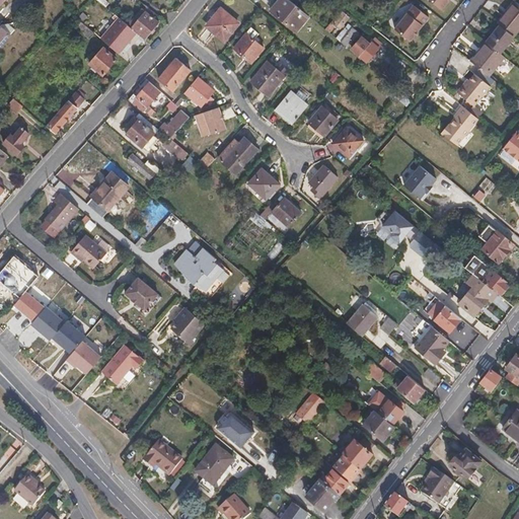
[(81,6),(86,0),(69,0),(78,9),(81,6)]
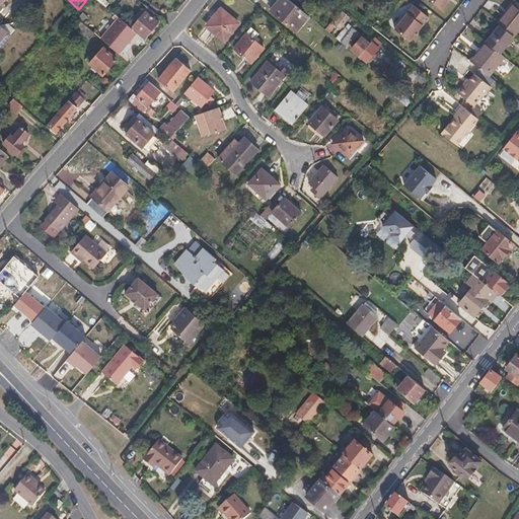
[(90,0),(86,0),(81,6),(83,8),(90,0)]
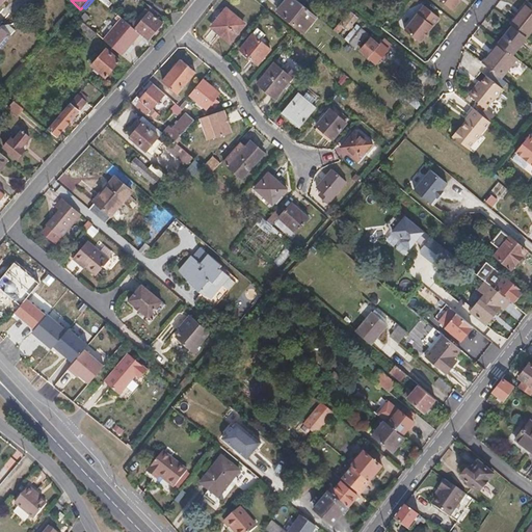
[(302,32),(316,16),(296,0),(288,0),(277,12),(302,32)]
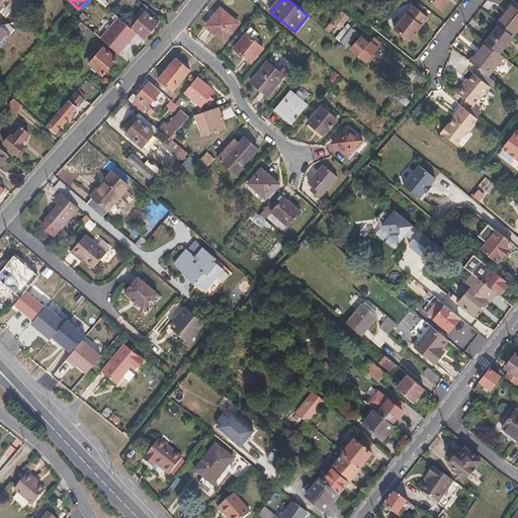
[(447,0),(429,0),(441,9),(447,0)]
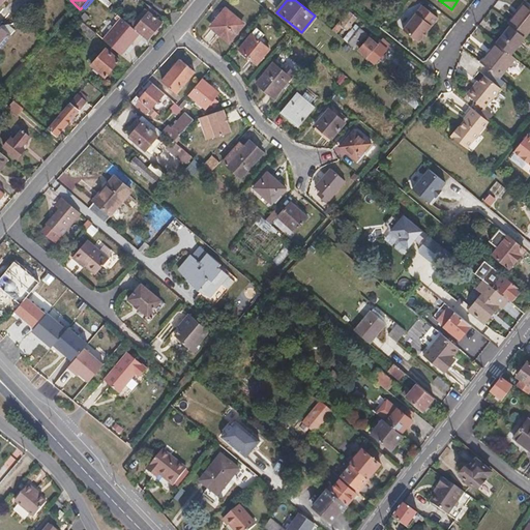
[(529,29),(529,4),(526,1),(507,24),(510,26),(524,37),(529,29)]
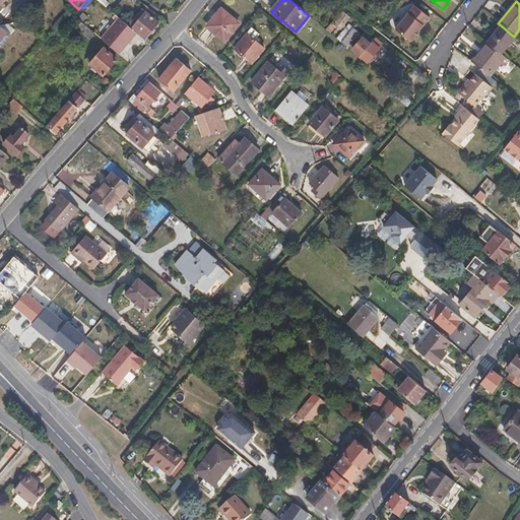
[(330,24),(342,9),(343,8),(339,5),(330,15),(331,16),(327,21),(330,24)]
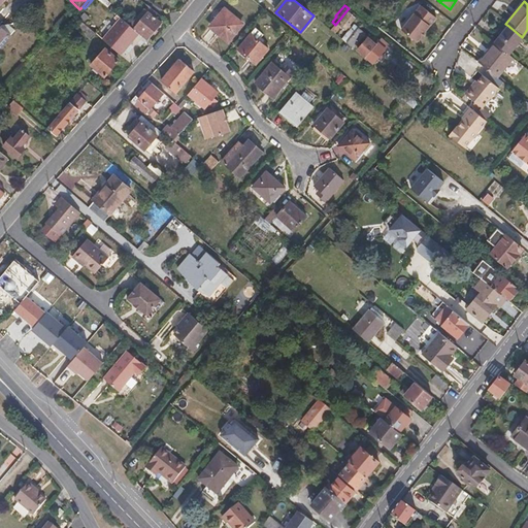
[(131,26),(139,32),(147,39),(162,23),(145,9),(131,26)]
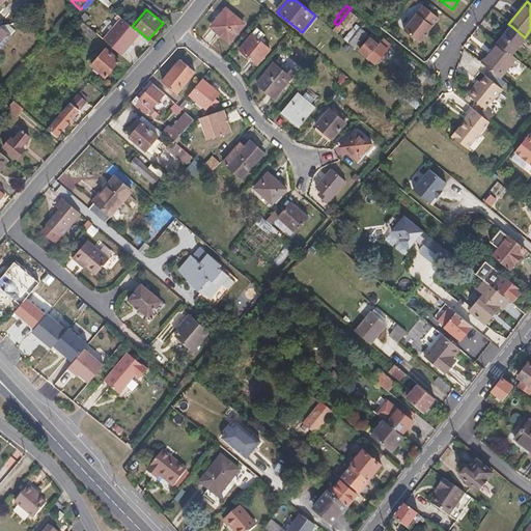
[(226,9),(213,26),(229,40),(244,24),(226,9)]
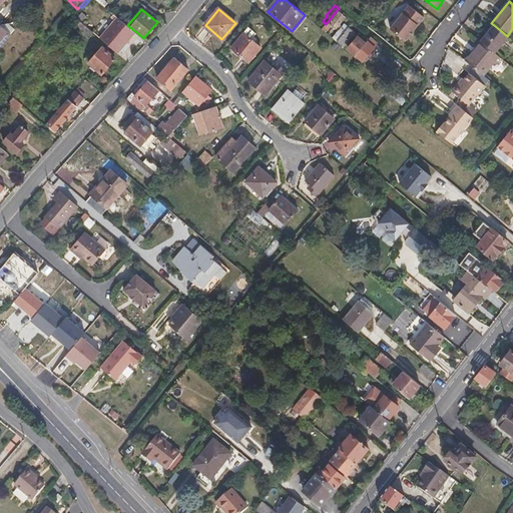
[(326,24),(322,28),(327,32),(332,25),(336,29),(346,16),(338,9),(326,24)]
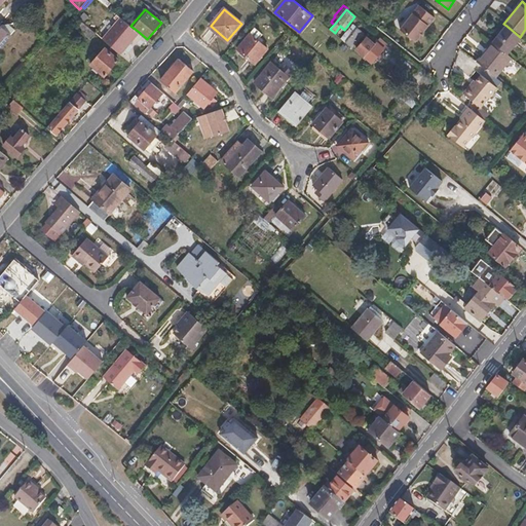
[(428,25),(413,12),(401,29),(416,41),(428,25)]
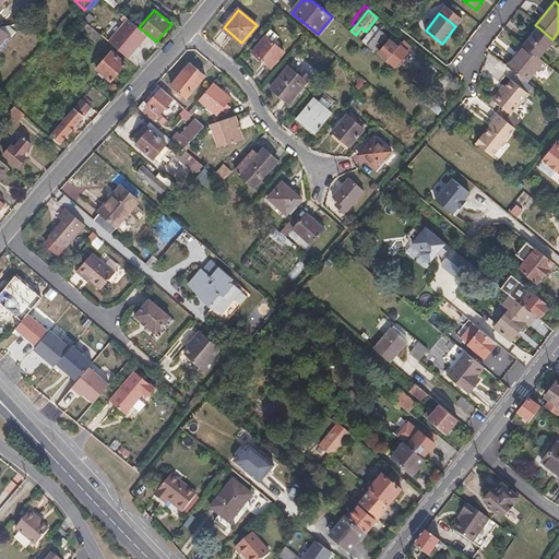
[(139,27),(128,19),(109,42),(128,58),(147,34),(139,27)]
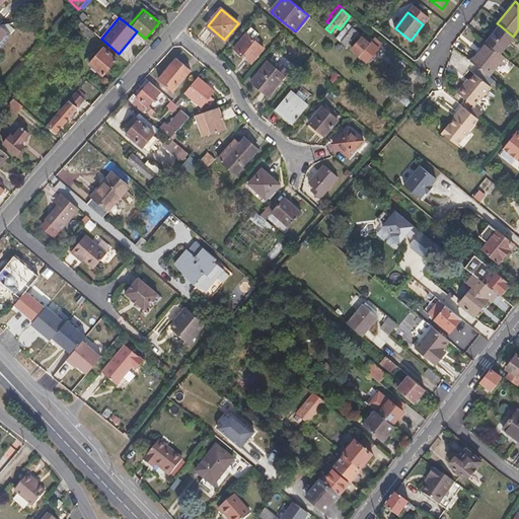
[(84,24),(94,32),(99,27),(89,19),(84,24)]
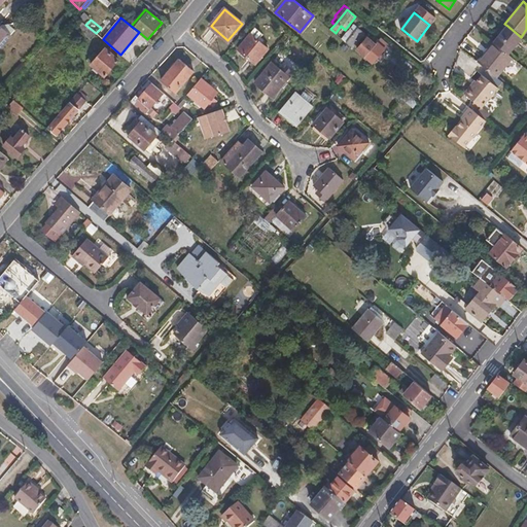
[(77,28),(91,39),(96,33),(85,25),(82,22),(77,28)]
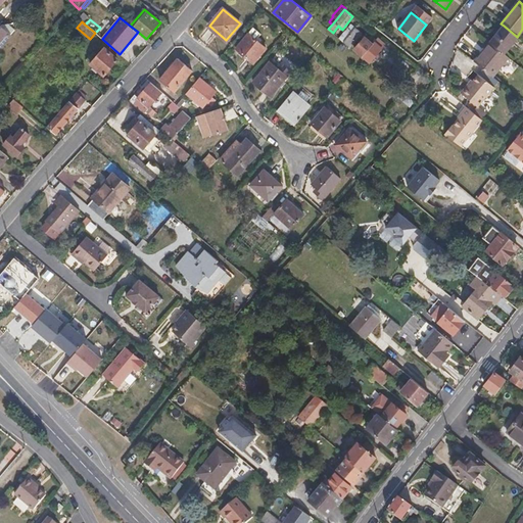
[(0,26),(0,46),(10,35),(0,26)]
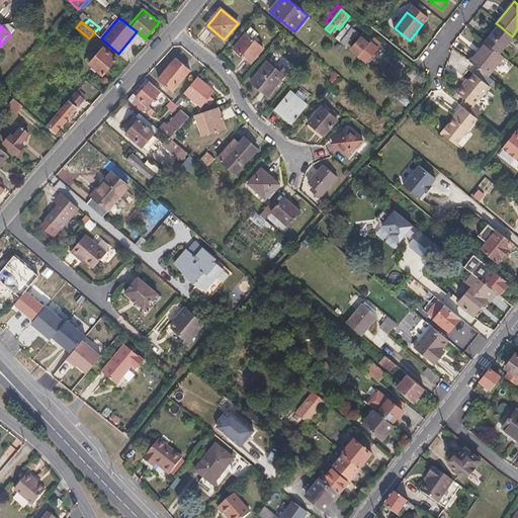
[(499,53),(512,36),(499,25),(485,41),(499,53)]
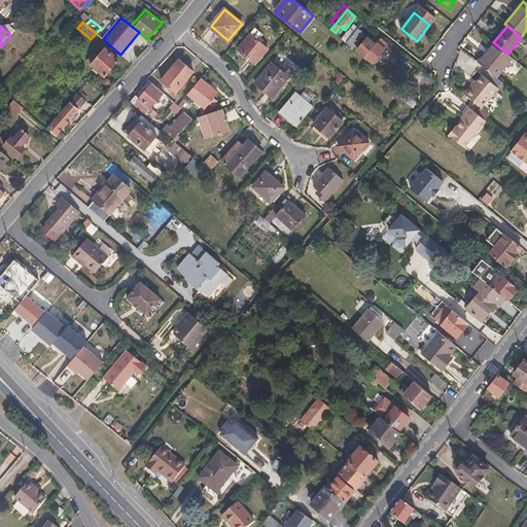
[(358,27),(346,42),(352,47),(364,32),(358,27)]
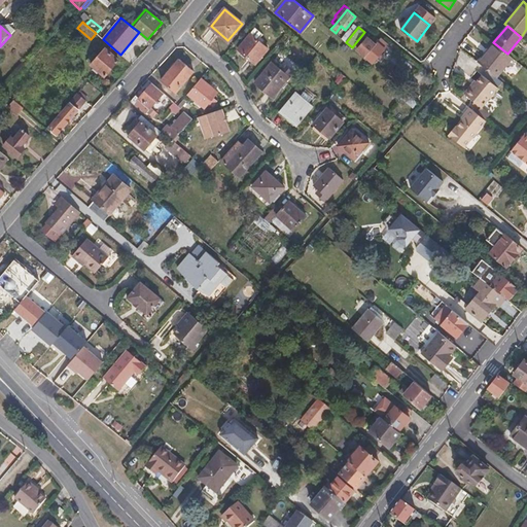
[(239,48),(255,63),(268,48),(250,34),(239,48)]
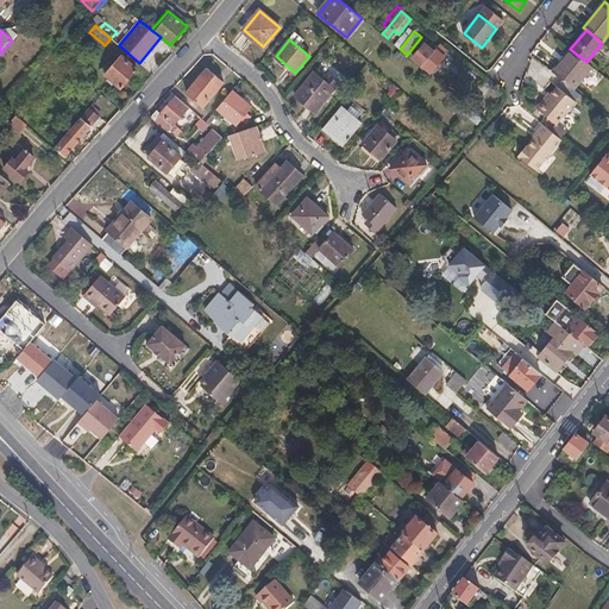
[(426,42),(413,58),(429,73),(449,51),(440,43),(434,49),(426,42)]
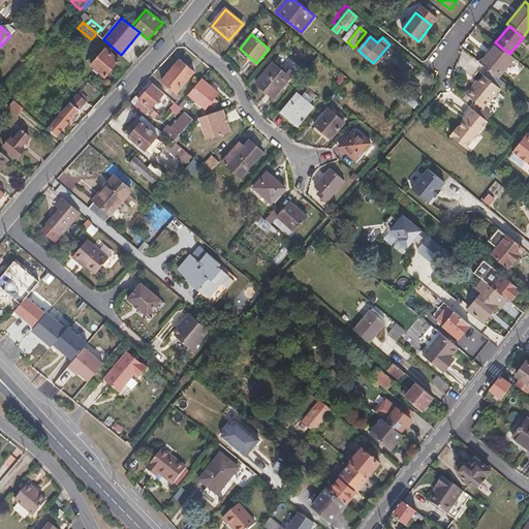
[(514,58),(509,54),(495,42),(479,62),(498,78),(514,58)]
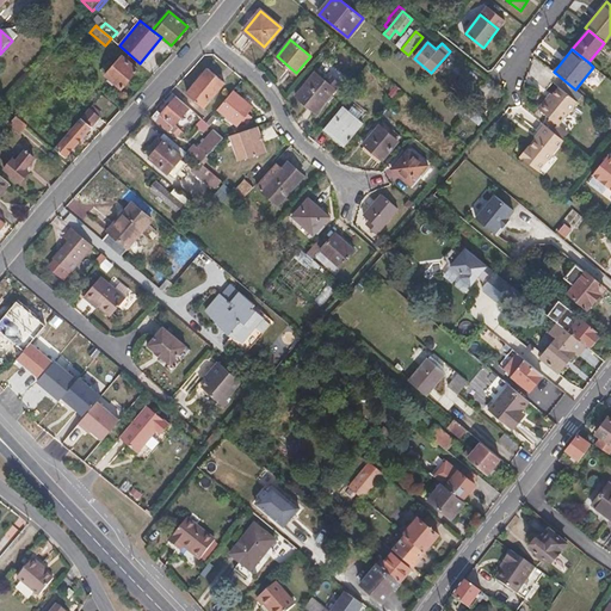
[(122,57),(115,65),(110,60),(102,71),(122,88),(137,71),(122,57)]
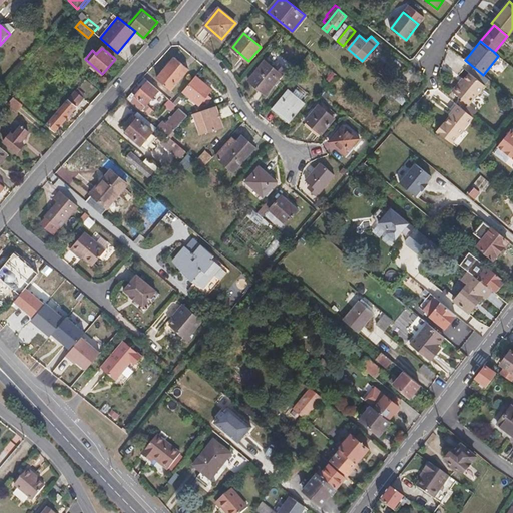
[(26,56),(30,60),(38,53),(34,49),(26,56)]
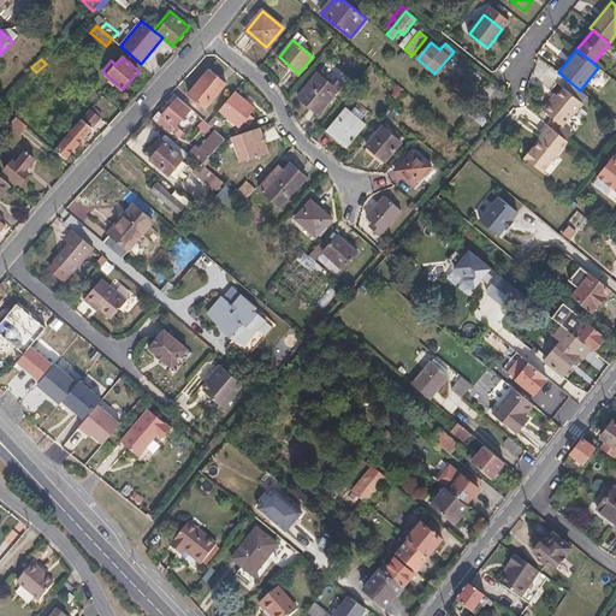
[(189,93),(206,107),(226,83),(209,70),(189,93)]
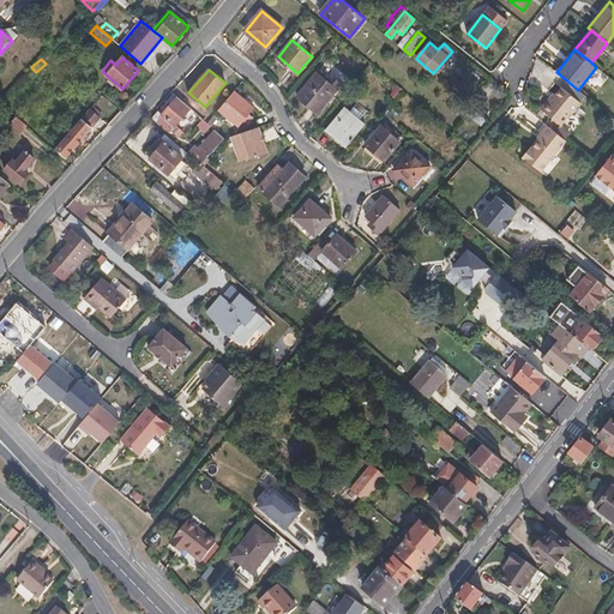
[(318,113),(342,83),(335,77),(329,83),(317,73),(299,95),(318,113)]
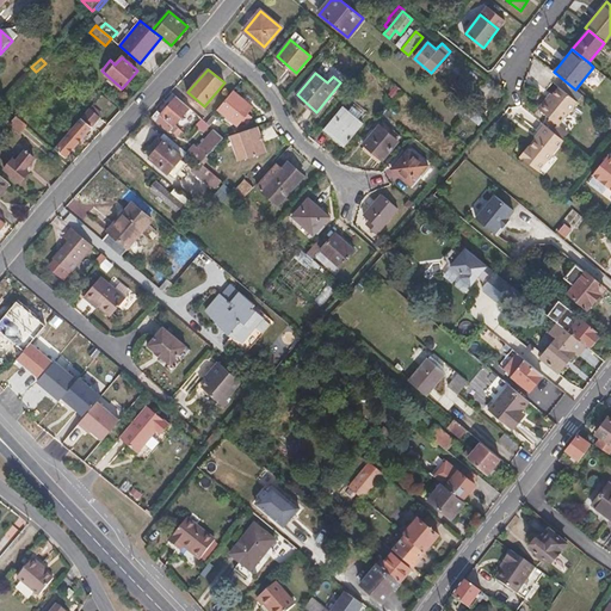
[(553,94),(539,110),(557,124),(576,102),(560,86),(553,94)]
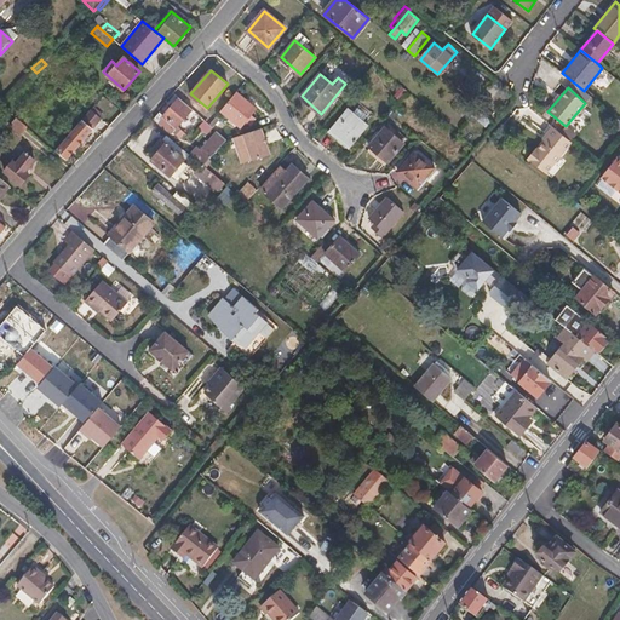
[(237,92),(222,109),(241,126),(256,108),(237,92)]
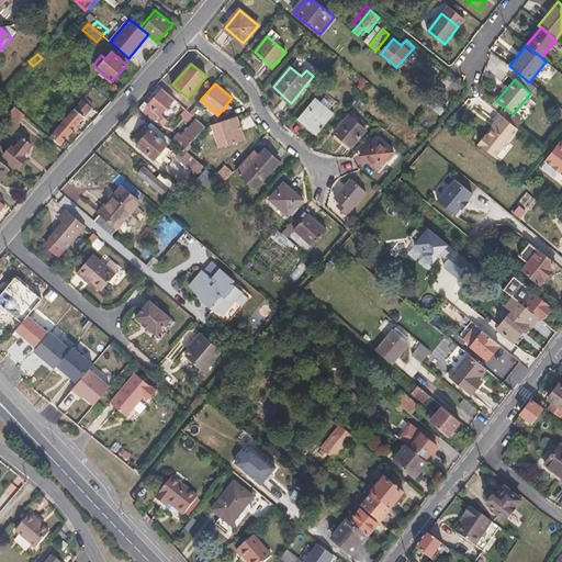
[(440,83),(429,96),(436,101),(446,89),(440,83)]
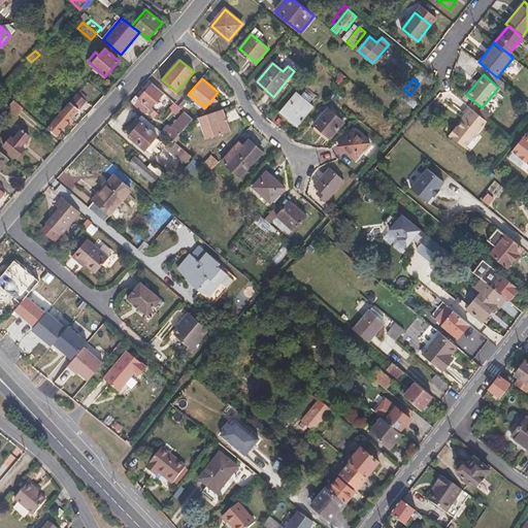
[(174,101),(178,105),(184,99),(176,92),(162,79),(157,86),(164,93),(174,101)]
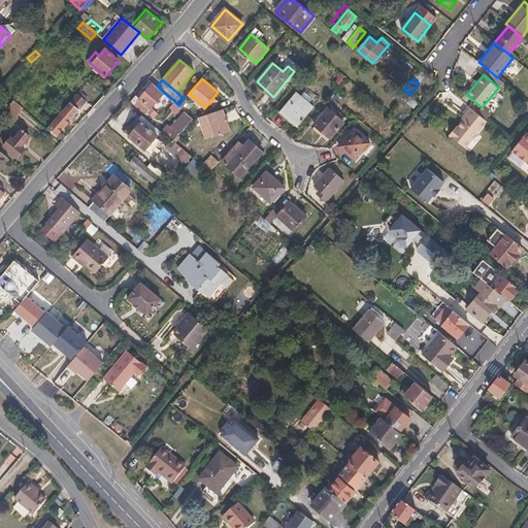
[(465,93),(466,95),(477,81),(475,80),(465,93)]
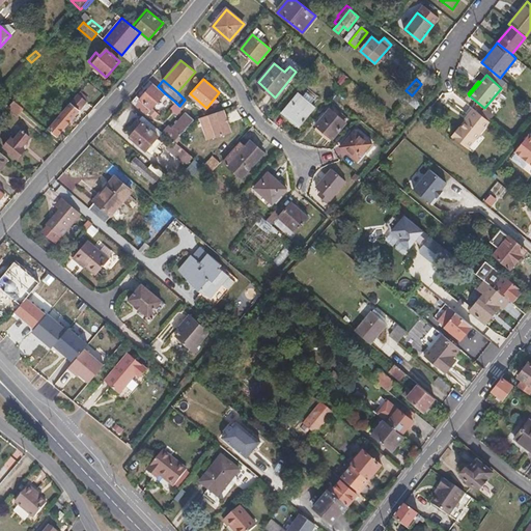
[(140,98),(137,95),(132,101),(146,114),(148,112),(152,108),(165,93),(158,86),(154,83),(140,98)]
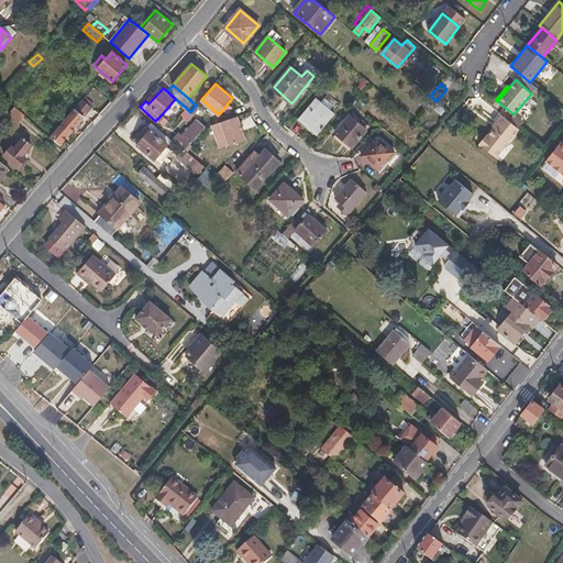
[(334,113),(316,97),(298,119),(317,134),(334,113)]
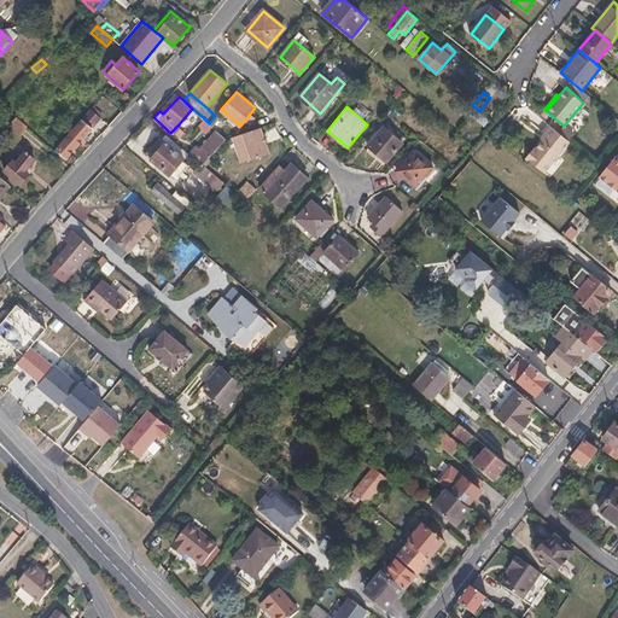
[(101,118),(91,110),(82,120),(93,128),(101,118)]
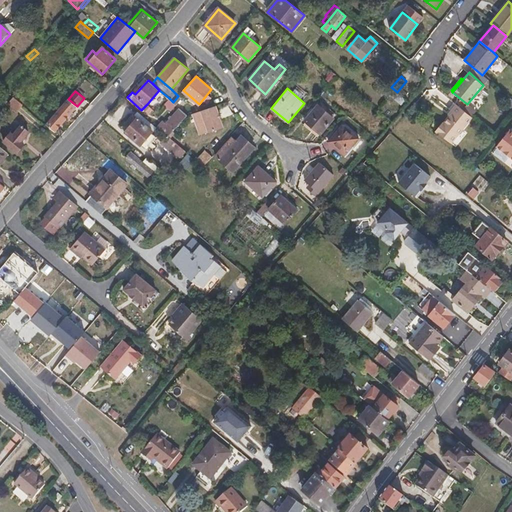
[(23,105),(14,97),(7,104),(17,112),(23,105)]
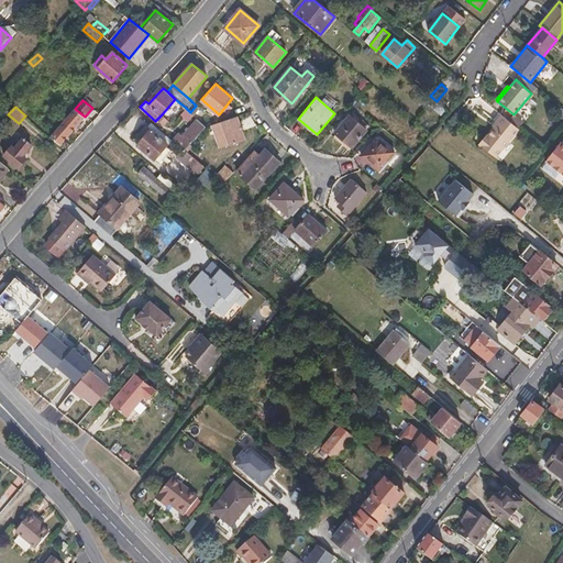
[(85,117),(75,109),(51,136),(61,145),(69,134),(72,133),(85,117)]
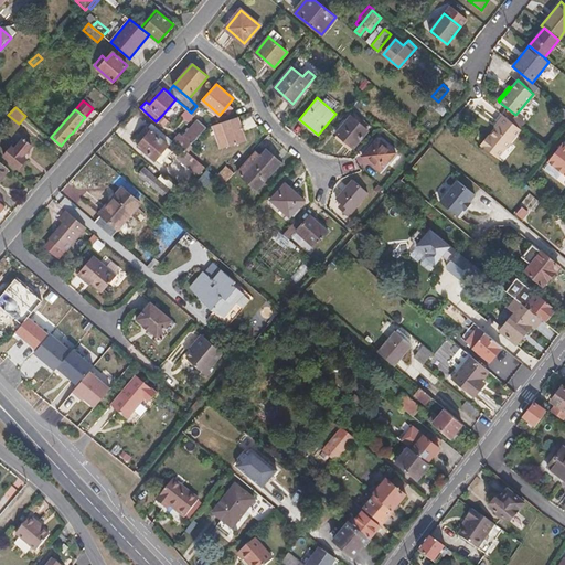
[(503,114),(501,113),(494,119),(498,123),(504,115),(503,114)]
